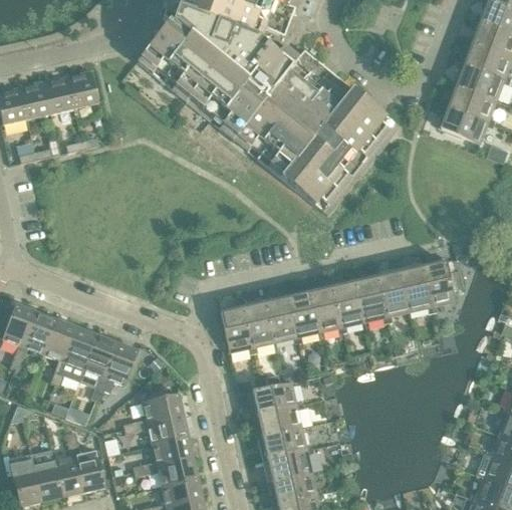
[(293,12),(297,0),(165,0),(163,6),(168,8),(166,13),(176,17),(173,25),(169,23),(139,61),(211,120),(221,108),(230,115),(221,128),(249,151),(258,139),(268,146),(258,158),(328,215),(400,126),(382,112),(300,46),(290,58),(282,51),(277,58),(259,44),(265,28),(285,35),(293,12)]
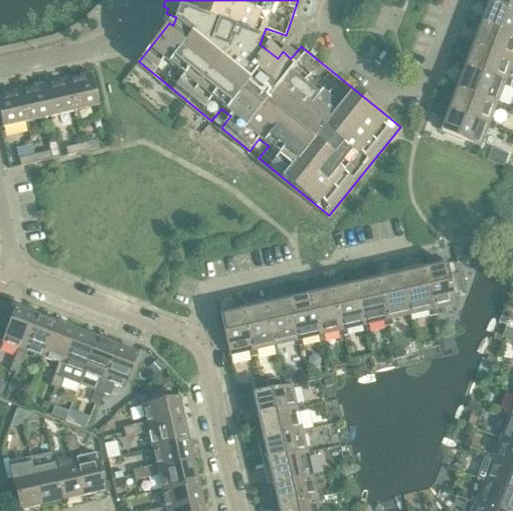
[(512,7),(493,0),(489,0),(486,7),(491,9),(487,20),(482,19),(481,20),(512,32),(512,7)]
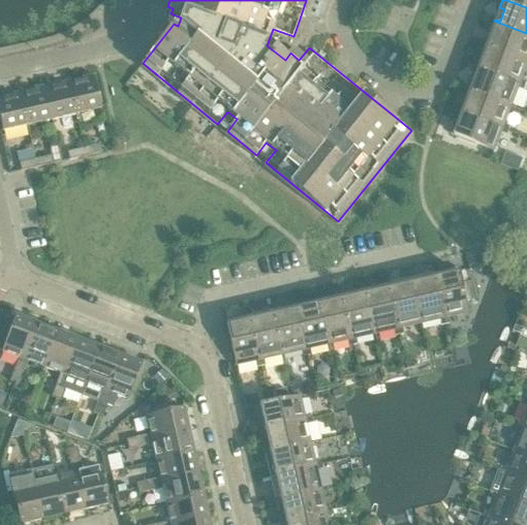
[(526,33),(494,21),(491,29),(496,31),(492,43),(487,41),(486,43),(526,58),(526,33)]
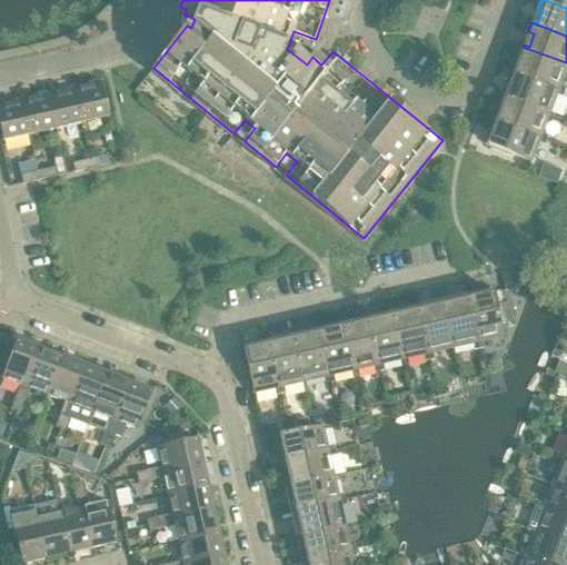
[(563,83),(566,72),(566,62),(523,47),(519,56),(525,57),(520,70),(515,68),(514,70),(566,90),(566,85),(563,83)]
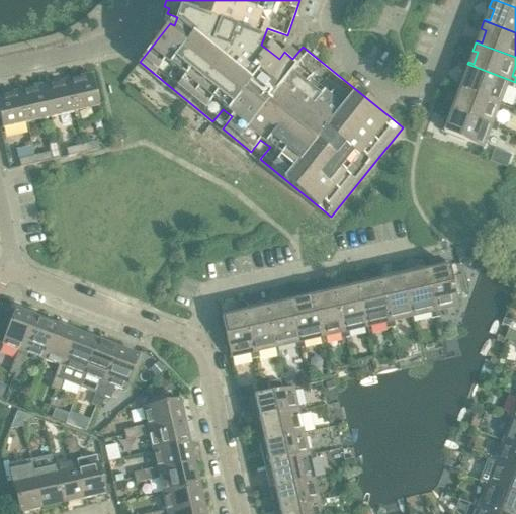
[(503,101),(509,84),(515,86),(515,82),(467,64),(464,72),(469,74),(465,85),(460,83),(459,85),(503,101)]
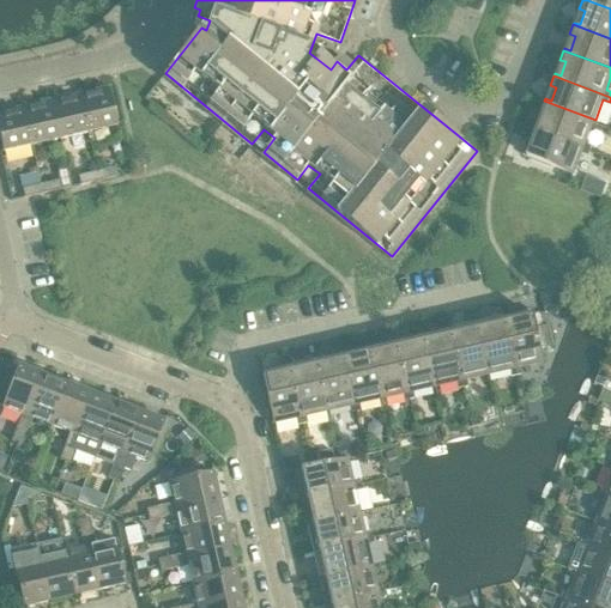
[(119,122),(110,85),(80,91),(90,129),(119,122)]
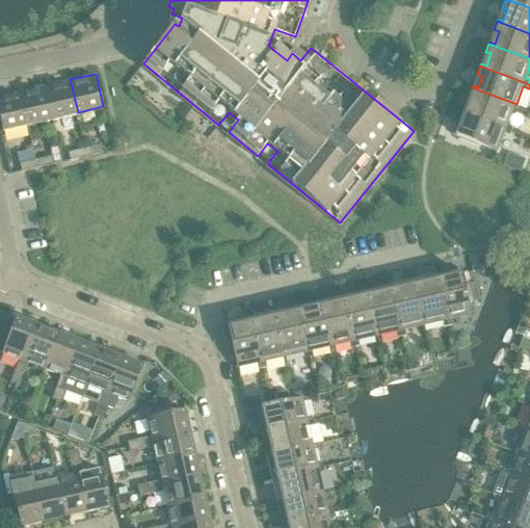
[(78,112),(70,79),(46,84),(53,117),(78,112)]
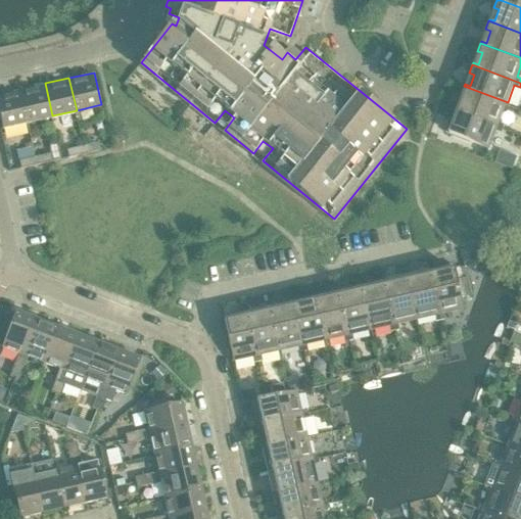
[(52,115),(45,83),(21,89),(29,122),(52,115)]
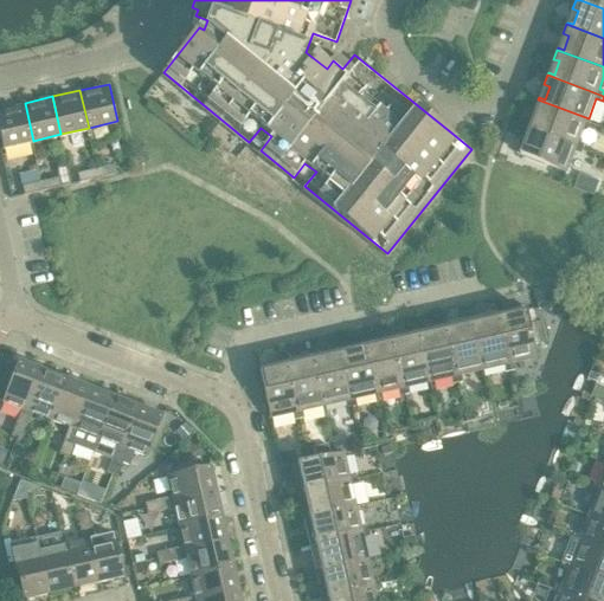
[(580,139),(589,118),(538,99),(534,109),(540,111),(534,125),(529,123),(528,124),(585,147),(588,142),(580,139)]
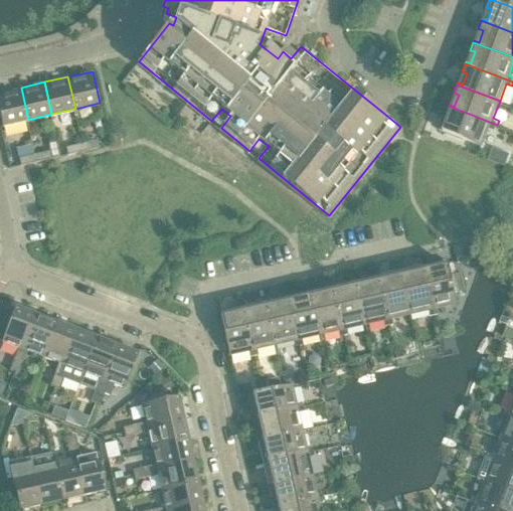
[(28,120),(21,88),(0,92),(0,110),(3,125),(28,120)]
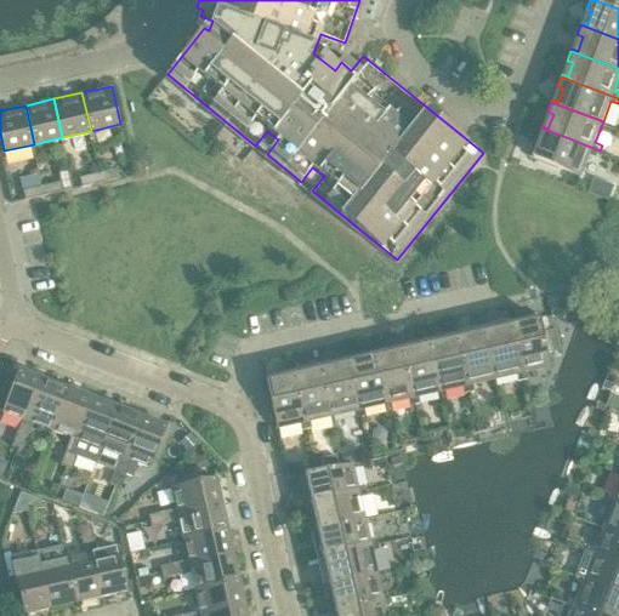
[(598,154),(600,150),(541,127),(538,137),(544,140),(538,154),(533,152),(532,154),(583,174),(591,152),(598,154)]
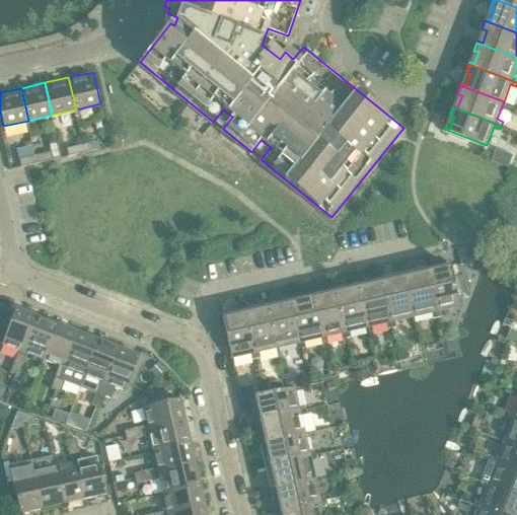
[(100,147),(98,139),(83,142),(85,151),(100,147)]
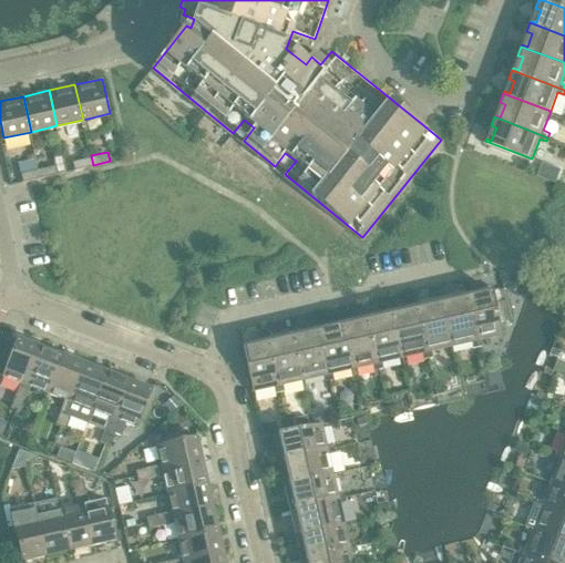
[(93,165),(91,155),(73,160),(75,170),(93,165)]
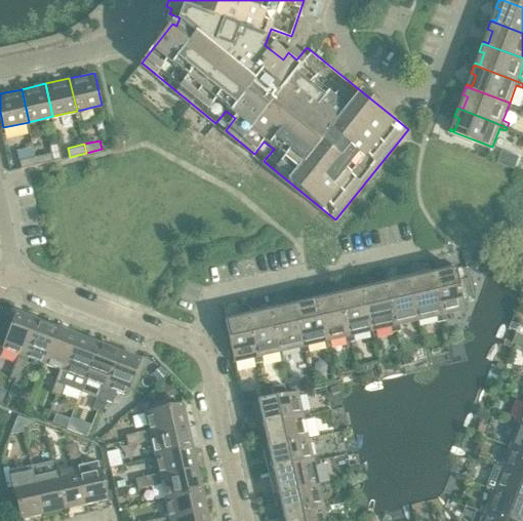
[(54,160),(52,152),(36,155),(38,163),(54,160)]
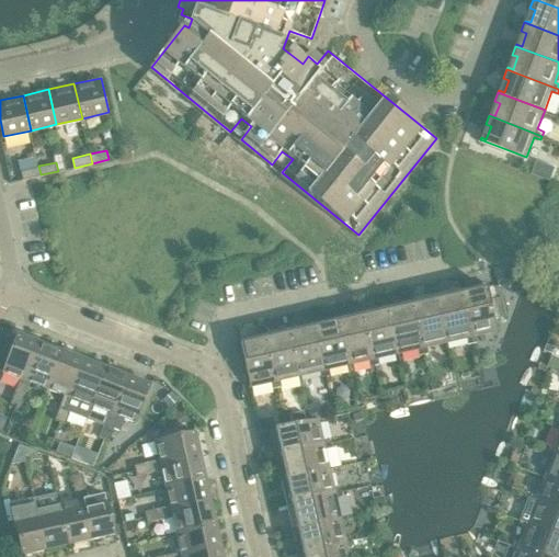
[(41,174),(38,166),(22,170),(23,179),(41,174)]
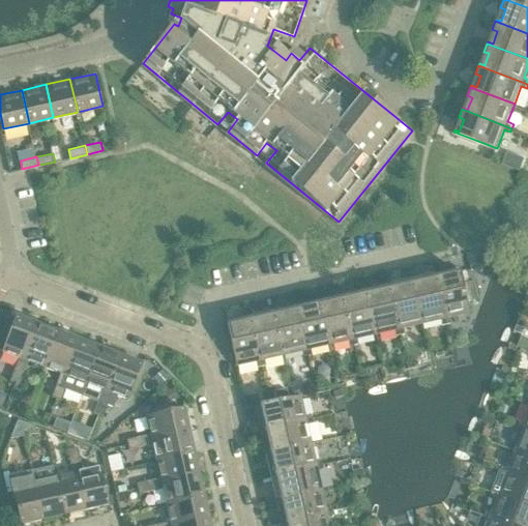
[(479,296),(475,279),(463,282),(459,265),(449,267),(450,272),(438,275),(436,270),(435,270),(447,322),(451,321),(449,315),(469,311),(467,299),(479,296)]
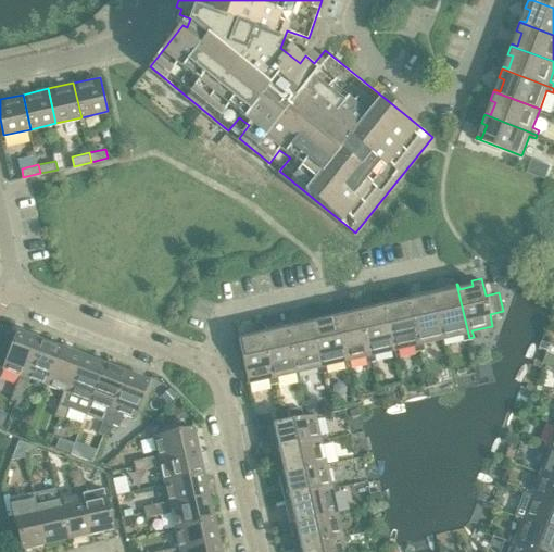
[(469,338),(456,284),(447,286),(449,291),(435,295),(433,289),(432,289),(443,337),(463,333),(465,339),(469,338)]
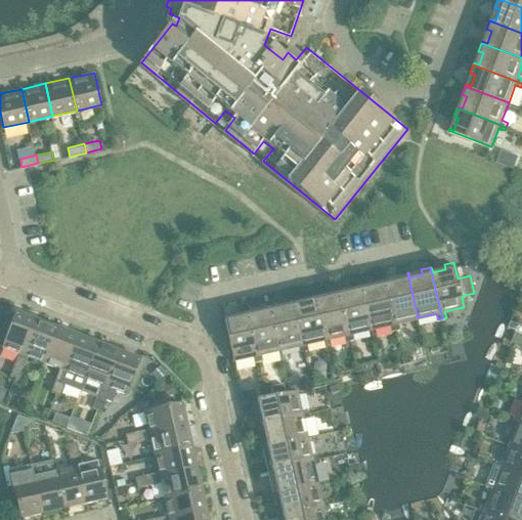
[(418,317),(407,272),(398,274),(399,279),(387,283),(386,277),(385,277),(396,329),(400,328),(399,321),(418,317)]
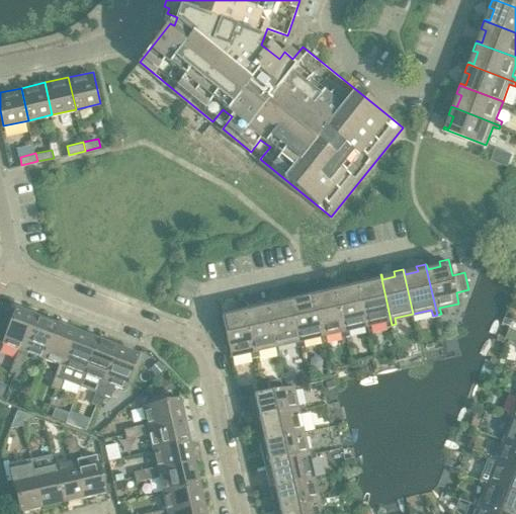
[(392,325),(380,274),(371,276),(372,281),(360,284),(359,279),(358,279),(368,324),(387,320),(388,326),(392,325)]
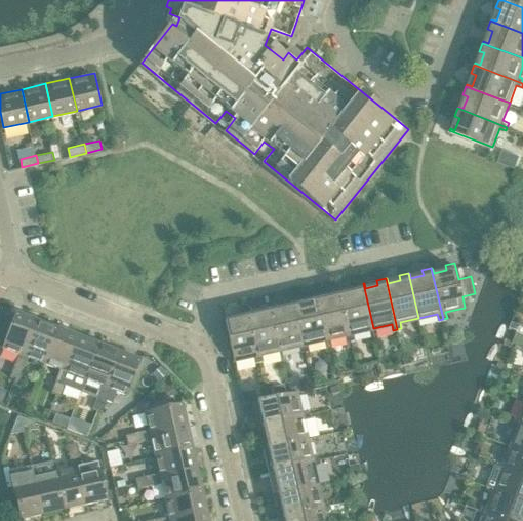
[(373,328),(363,283),(354,285),(355,290),(343,293),(342,288),(339,288),(352,339),(356,338),(354,333),(373,328)]
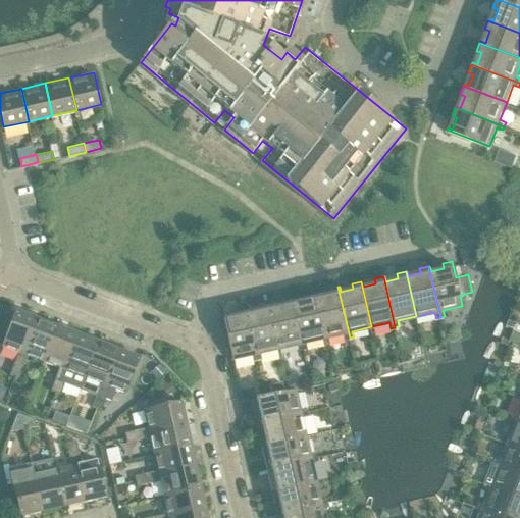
[(350,338),(338,287),(328,289),(329,294),(317,297),(316,292),(315,292),(325,338),(344,333),(346,339),(350,338)]
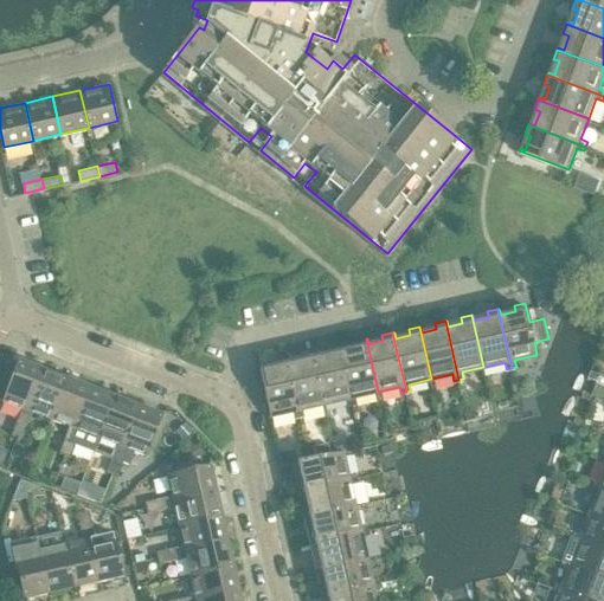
[(378,392),(366,338),(355,341),(357,347),(342,350),(341,344),(339,344),(353,405),(358,404),(355,396),(378,392)]
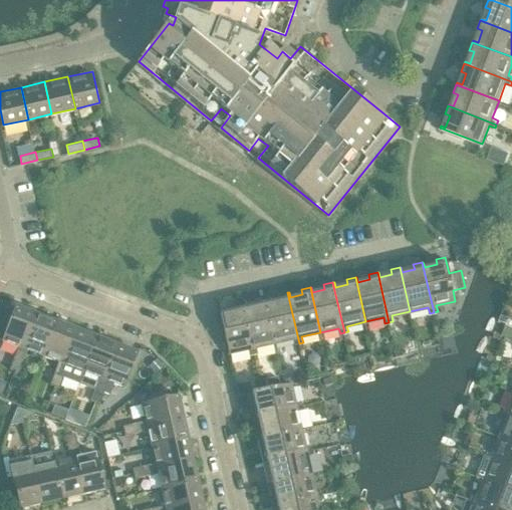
[(299,343),(287,292),(278,294),(280,299),(267,302),(266,297),(265,297),(275,342),(293,338),(295,344),(299,343)]
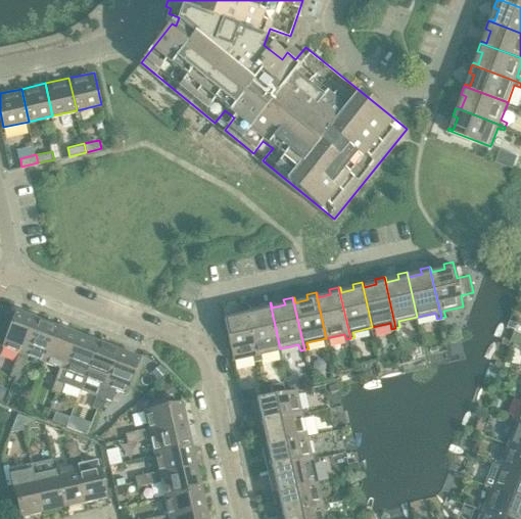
[(280,348),(270,302),(261,304),(262,310),(249,313),(248,308),(247,309),(258,360),(263,359),(262,352),(280,348)]
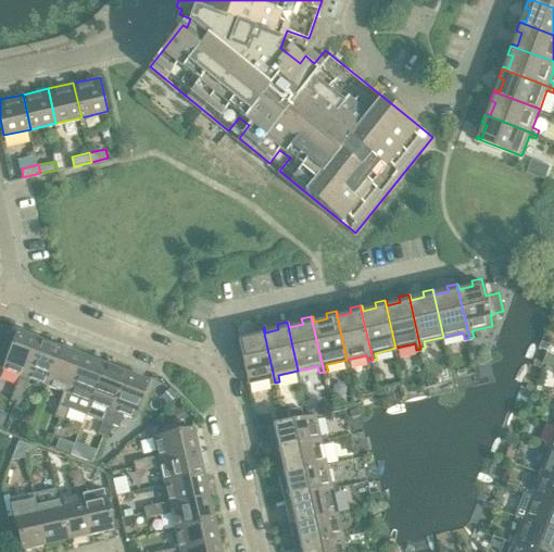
[(275,383),(263,328),(253,329),(254,336),(241,338),(240,333),(238,334),(249,381),(269,377),(271,384),(275,383)]
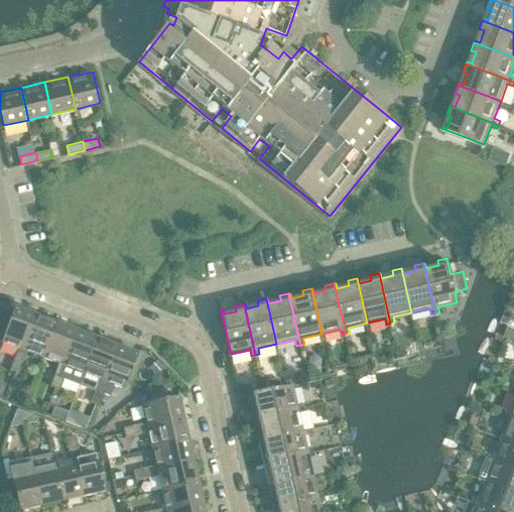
[(24,348),(37,313),(16,305),(3,340),(19,346),(24,348)]
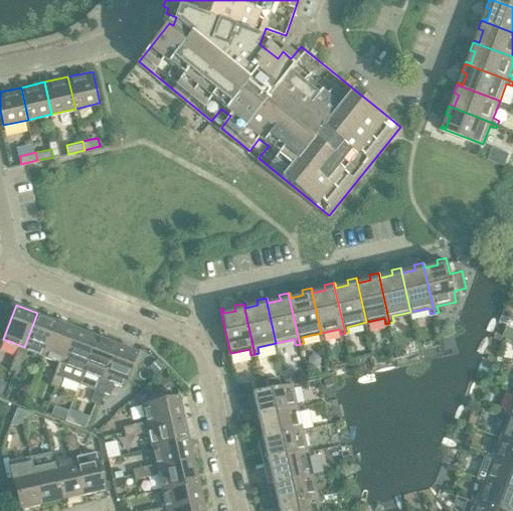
[(44,355),(57,320),(37,313),(24,347),(19,345),(15,357),(24,360),(28,349),(44,355)]
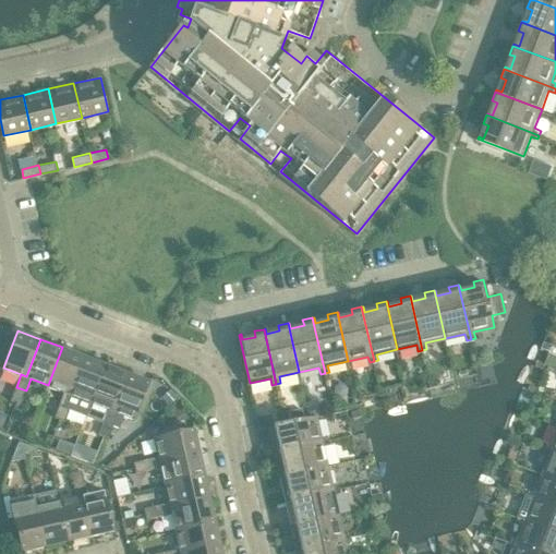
[(70,394),(84,356),(62,347),(48,385),(64,392),(70,394)]
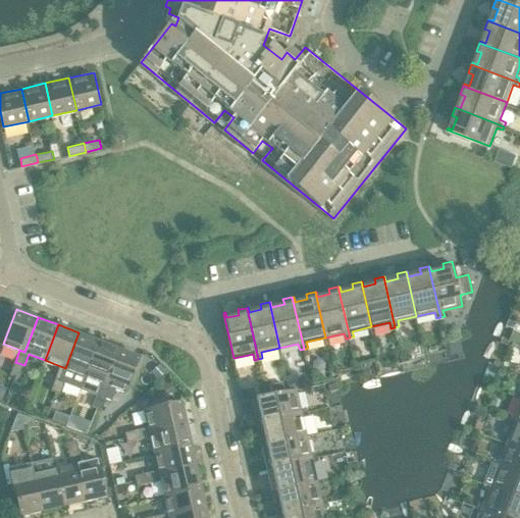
[(86,375),(99,341),(79,332),(65,368),(60,366),(56,377),(65,380),(70,369),(86,375)]
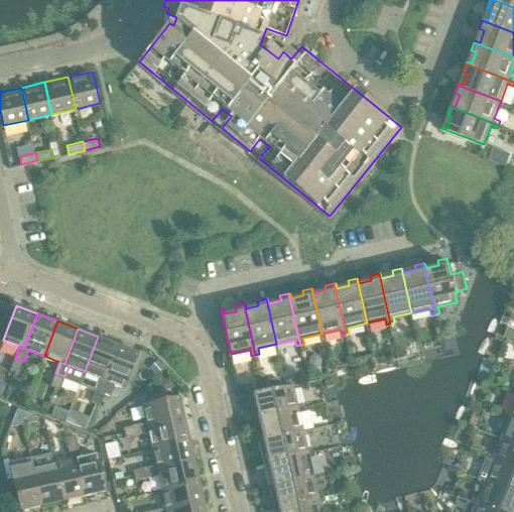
[(105,379),(118,344),(98,337),(85,371),(101,377),(105,379)]
